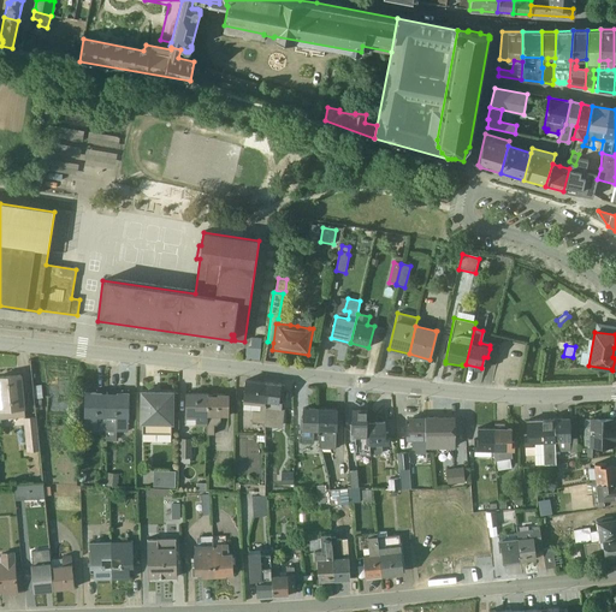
[(0,419),(25,417),(21,375),(0,378),(0,419)]
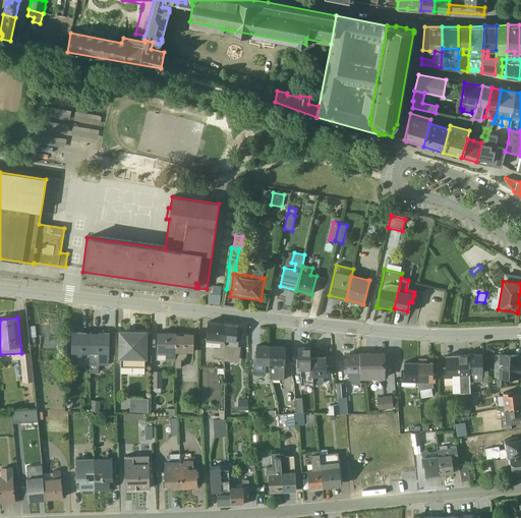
[(213,357),(224,358),(224,324),(208,322),(206,347),(213,348),(213,357)]
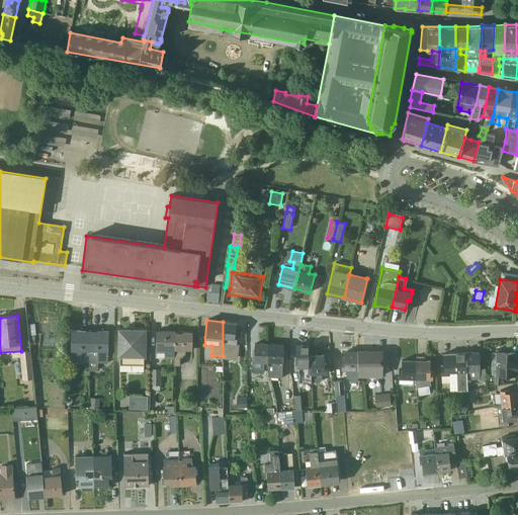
[(223,356),(223,359),(237,360),(239,345),(237,344),(239,325),(236,324),(223,322),(223,356)]
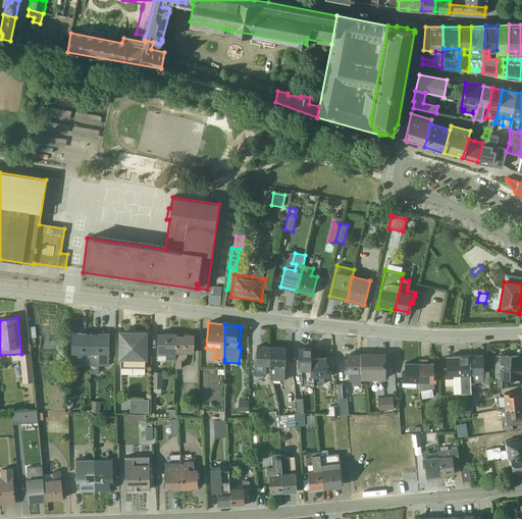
[(28,327),(30,348),(36,348),(35,339),(37,339),(36,327),(28,327)]
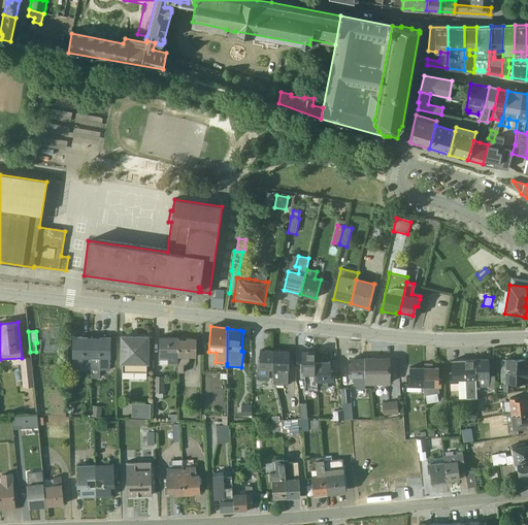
[(72,369),(91,370),(92,335),(83,335),(83,337),(79,337),(78,337),(78,338),(77,338),(77,339),(73,339),(73,335),(72,369)]
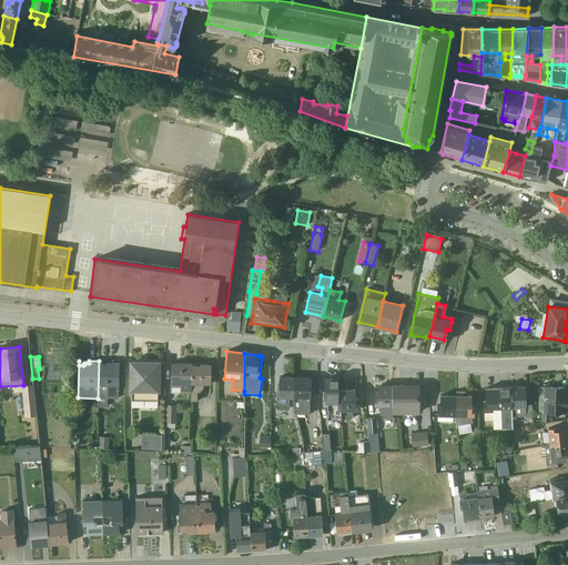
[(99,361),(98,399),(98,407),(108,407),(108,399),(118,399),(119,361),(118,361),(118,364),(113,364),(113,361),(99,361)]
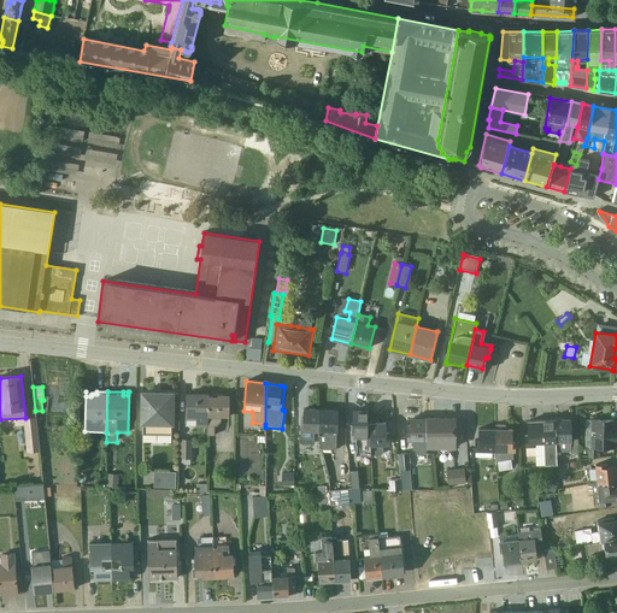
[(142,435),(171,435),(172,394),(144,394),(142,435)]
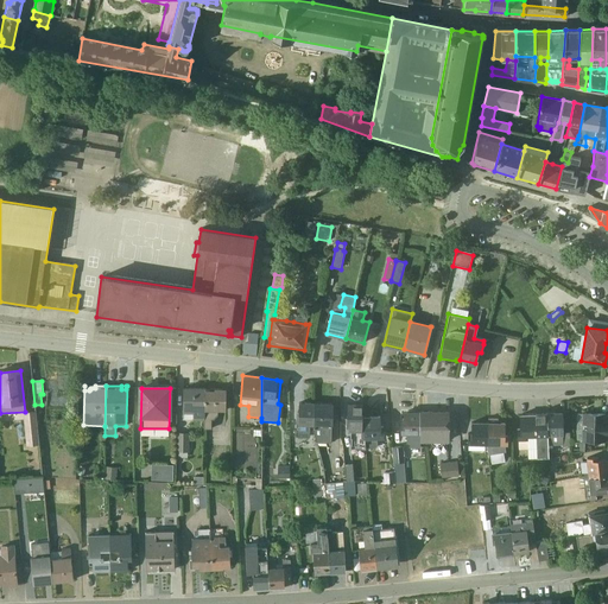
[(192,421),(204,421),(204,389),(183,389),(183,413),(192,414),(192,421)]
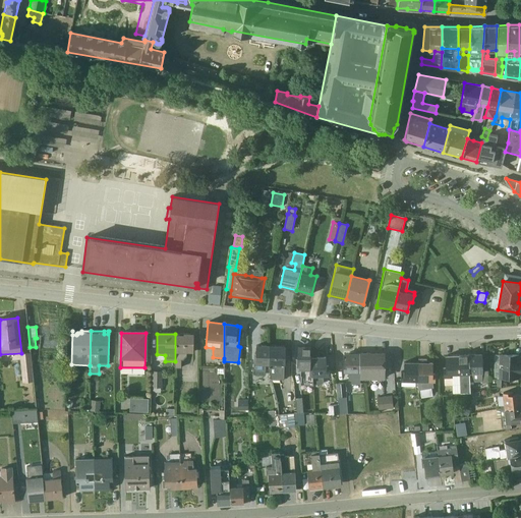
[(175,361),(174,367),(180,368),(181,360),(183,360),(186,357),(186,352),(193,352),(193,334),(175,334),(175,361)]
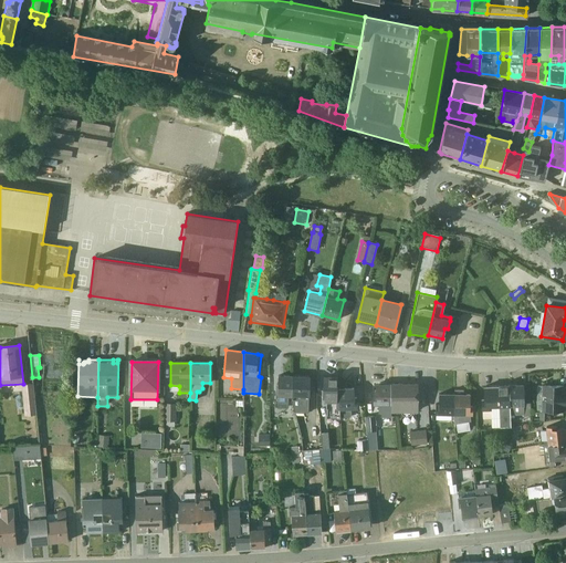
[(287,397),(292,397),(293,376),(278,375),(278,383),(276,383),(275,406),(287,407),(287,397)]
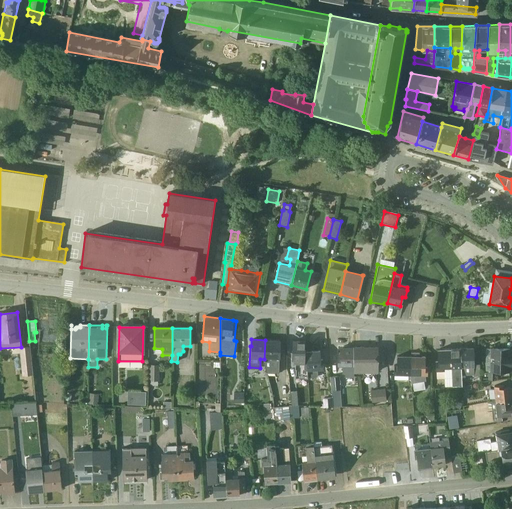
[(265,340),(264,359),(264,364),(267,376),(275,376),(275,373),(278,373),(279,359),(280,359),(280,340),(265,340)]
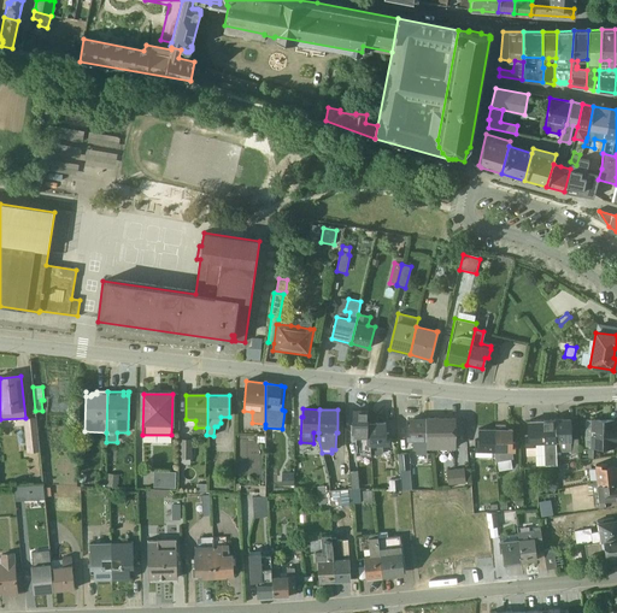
[(370,440),(369,432),(366,432),(368,411),(352,411),(351,440),(370,440)]
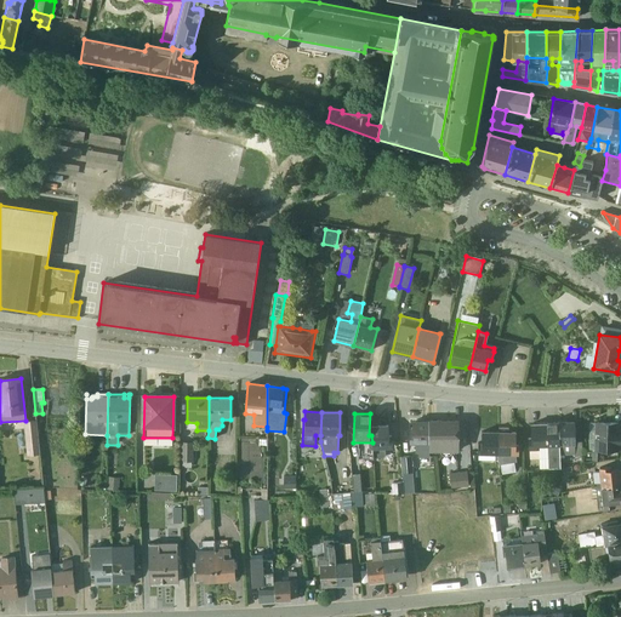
[(36,421),(23,422),(27,456),(40,455),(38,438),(36,422),(36,421)]
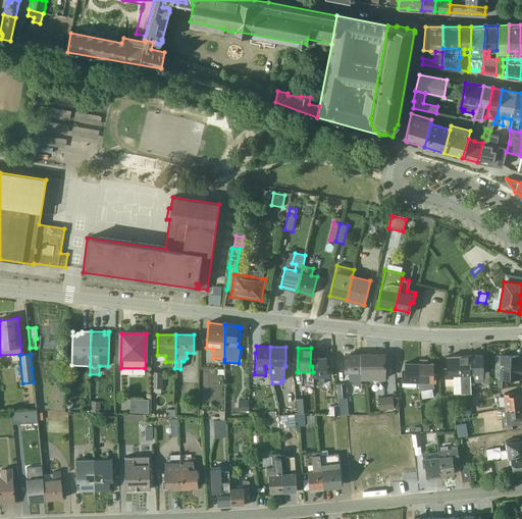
[(351,384),(360,384),(360,379),(360,355),(360,354),(346,354),(346,362),(344,362),(344,373),(349,373),(349,381),(351,381),(351,384)]
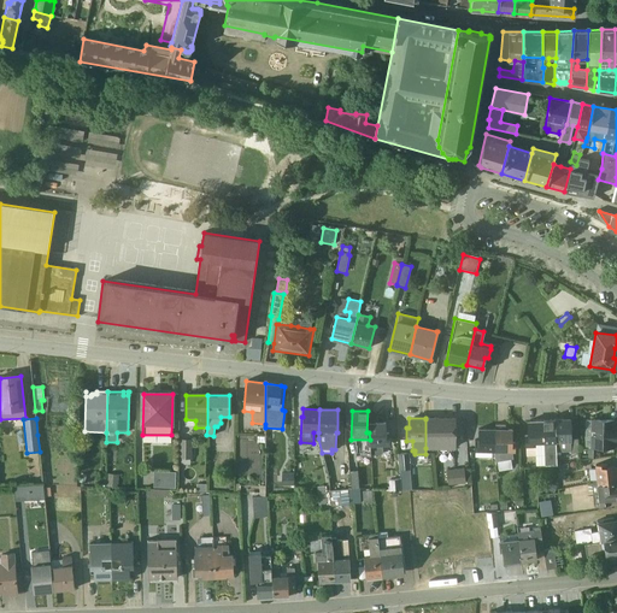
[(425,419),(425,448),(438,448),(438,451),(440,453),(446,453),(448,451),(448,448),(454,448),(454,418),(425,419)]
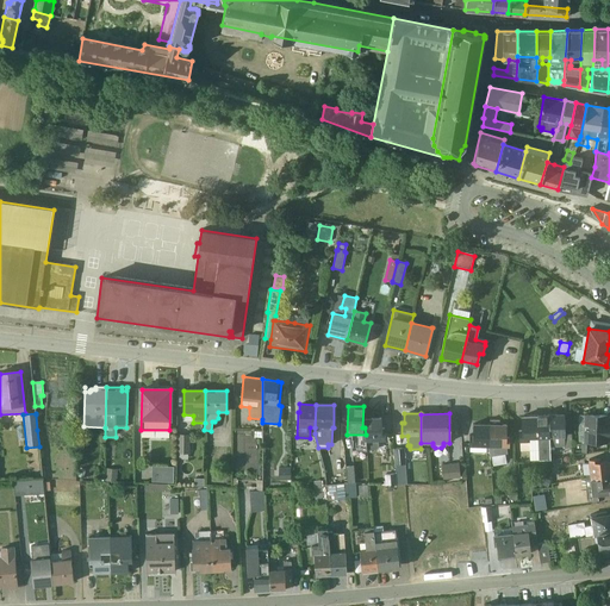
[(547,416),(549,447),(564,447),(564,448),(571,448),(571,433),(565,433),(562,414),(547,416)]
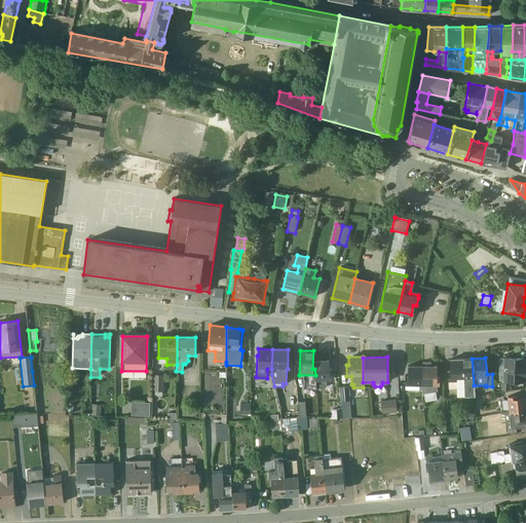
[(456,397),(463,397),(462,359),(449,360),(449,375),(447,375),(447,380),(448,380),(448,389),(456,388),(456,397)]
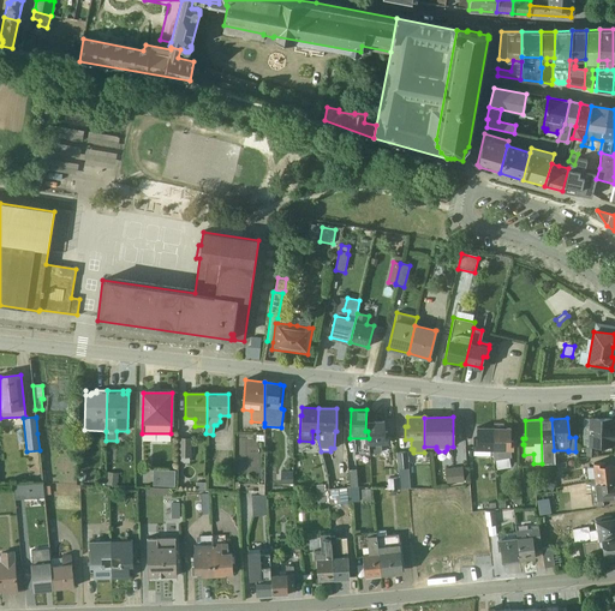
[(541,419),(542,463),(554,463),(554,450),(551,419),(541,419)]
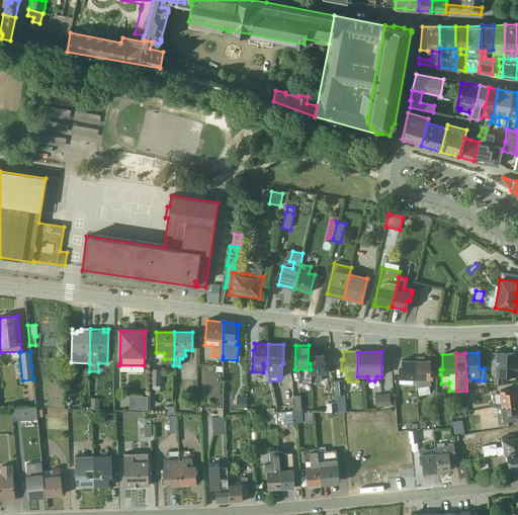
[(516,371),(516,359),(515,359),(515,353),(497,353),(496,375),(496,376),(493,376),(493,384),(501,384),(501,375),(514,375),(515,371),(516,371)]
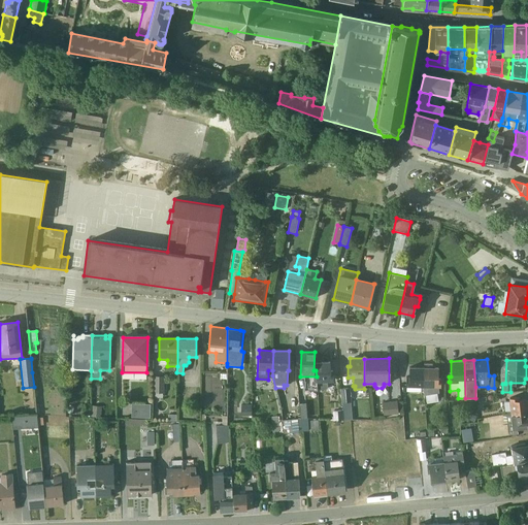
[(316,362),(316,370),(317,376),(317,390),(326,390),(328,387),(327,382),(333,381),(333,370),(330,370),(330,362),(316,362)]
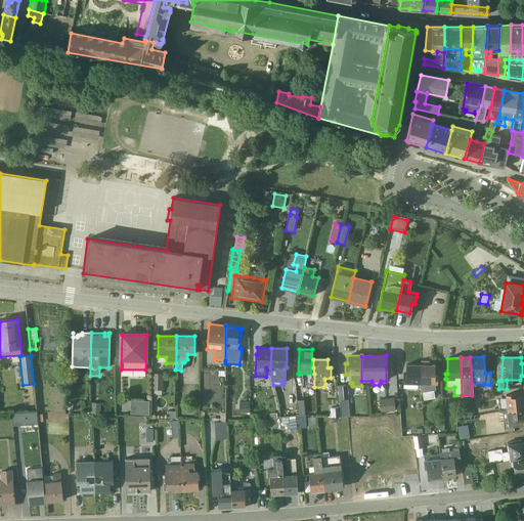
[(418,389),(418,388),(421,387),(421,364),(405,363),(404,374),(402,374),(402,383),(403,383),(403,388),(418,389)]
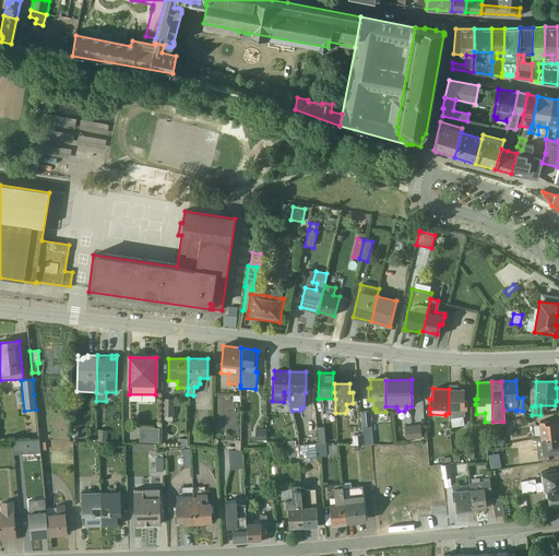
[(449,413),(449,418),(464,415),(463,410),(466,410),(466,401),(464,401),(464,389),(449,389),(449,413)]
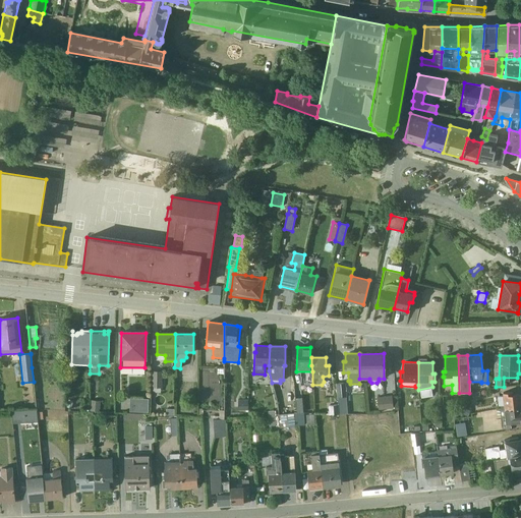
[(153,388),(162,388),(162,372),(153,371),(153,388)]
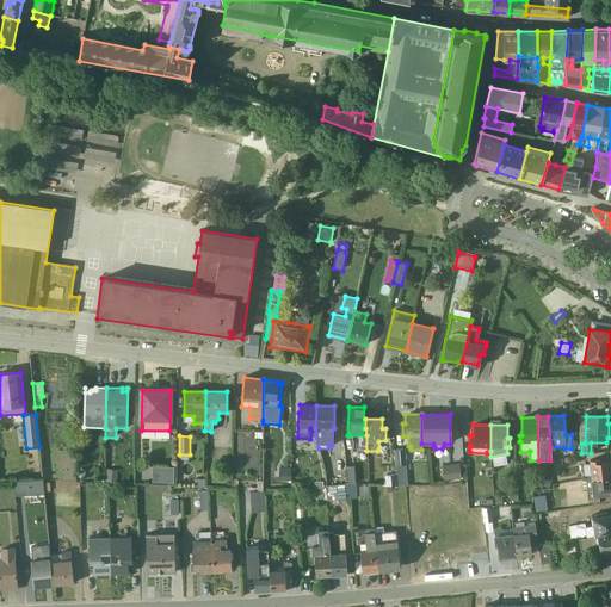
[(395,465),(406,465),(405,448),(394,450),(395,465)]
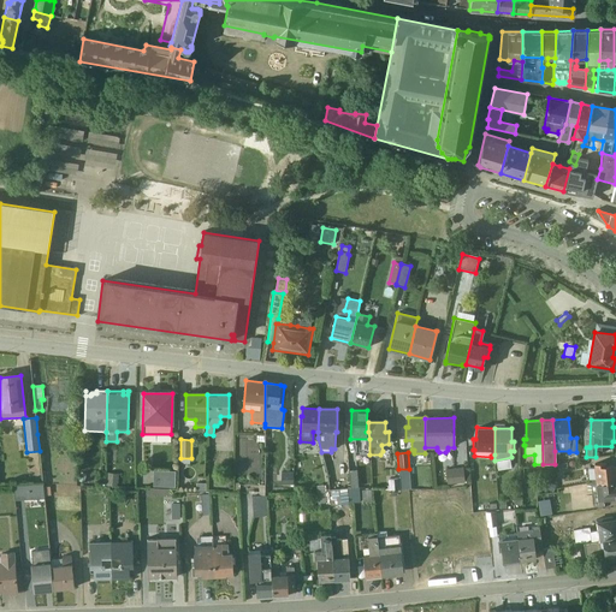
[(615,481),(615,467),(615,464),(605,465),(605,463),(593,464),(594,474),(591,474),(592,483),(615,481)]
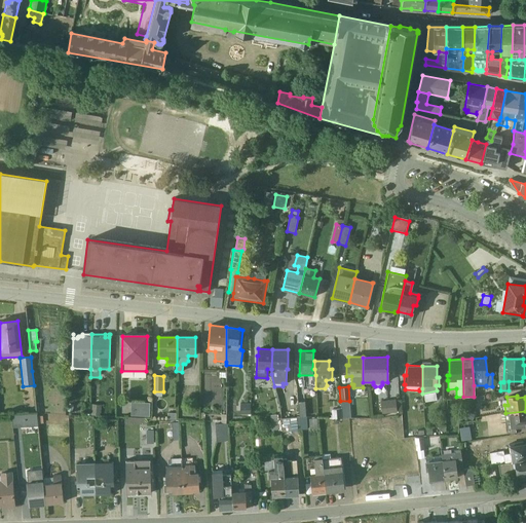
[(381,413),(397,412),(396,399),(380,401),(381,413)]
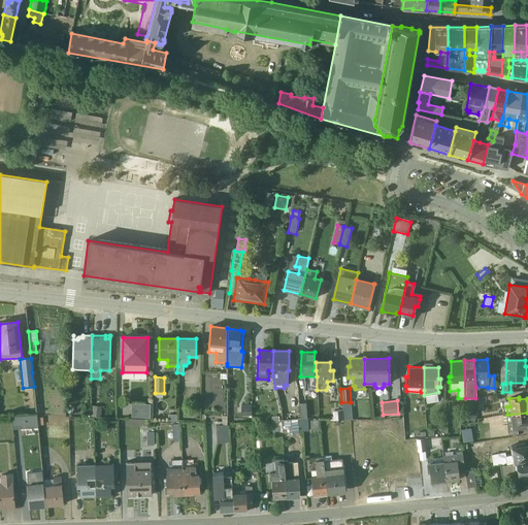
[(131,417),(150,418),(151,404),(131,403),(131,417)]
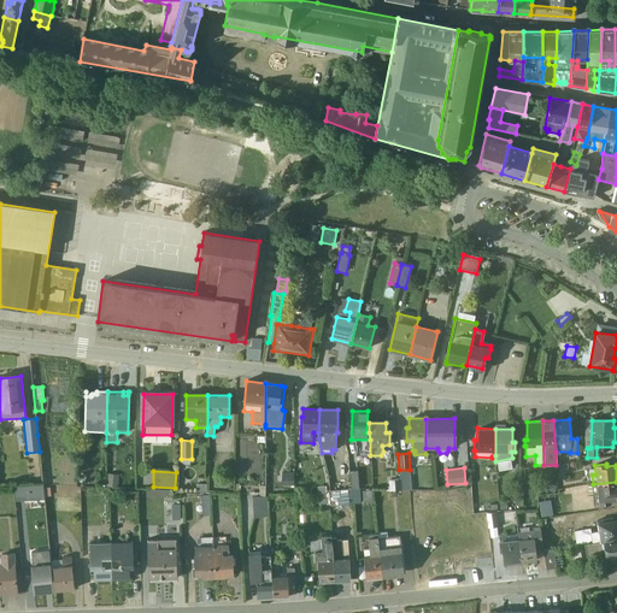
[(281,485),(294,485),(294,473),(281,473),(281,485)]
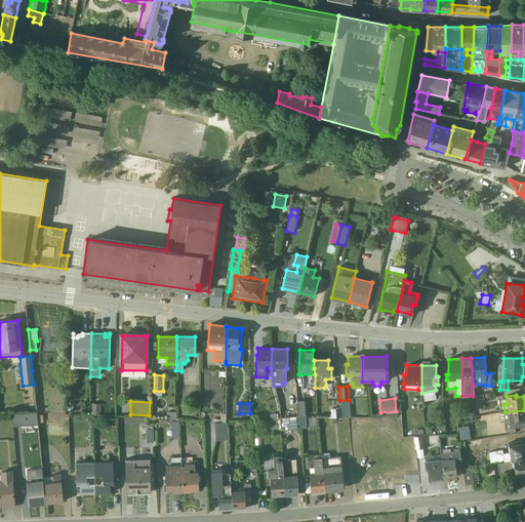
[(90,414),(101,415),(102,404),(91,404),(90,414)]
